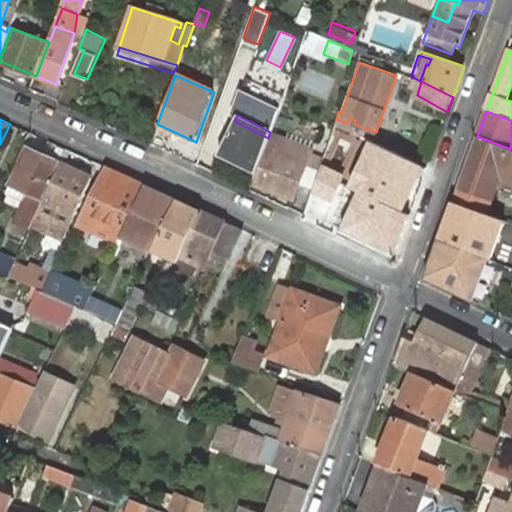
[(218,153),(256,172),(268,138),(234,121),(218,153)]
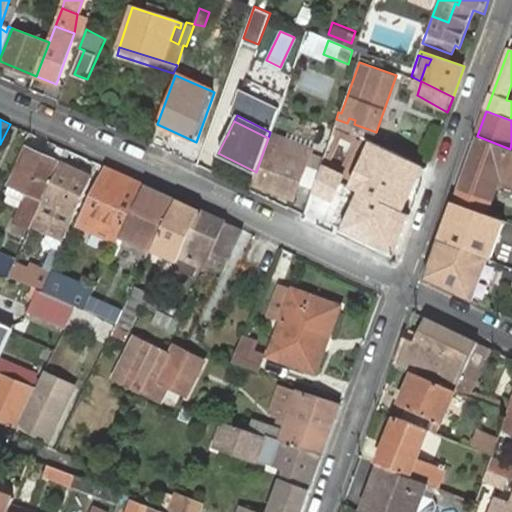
[(399,208),(414,176),(385,163),(391,151),(352,131),(347,144),(354,147),(339,180),(360,190),(399,208)]
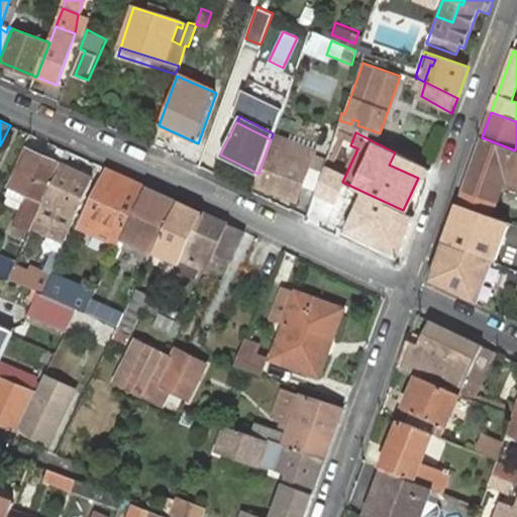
[(482,137),(462,190),(498,202),(506,180),(516,184),(516,180),(516,150),(515,150),(482,137)]
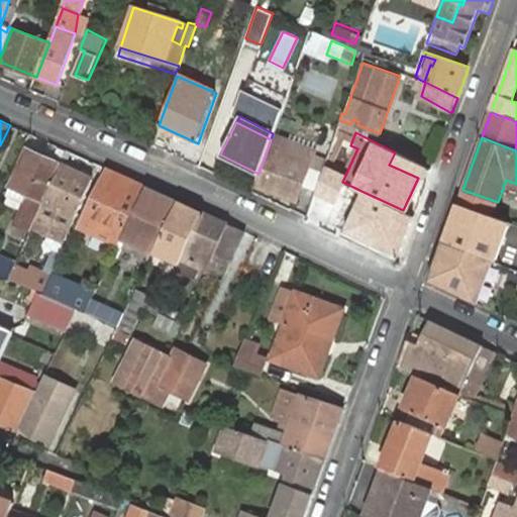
[(273,142),(257,185),(296,200),(312,156),(273,142)]
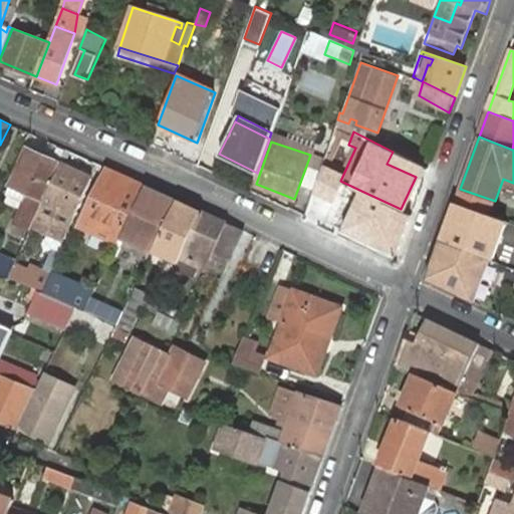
[(29,230),(61,165),(28,150),(11,186),(27,193),(13,223),(29,230)]
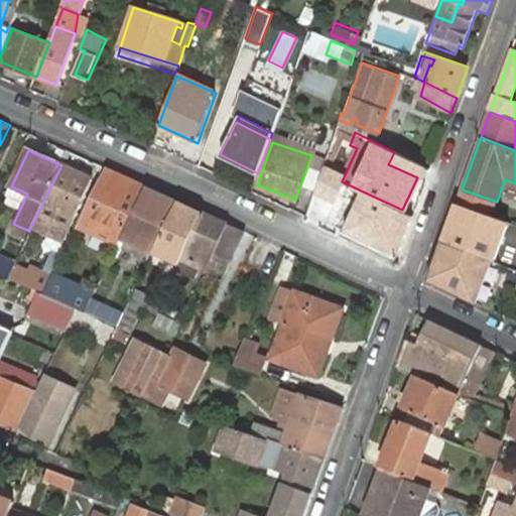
[(417,177),(423,166),(394,152),(388,164),(417,177)]
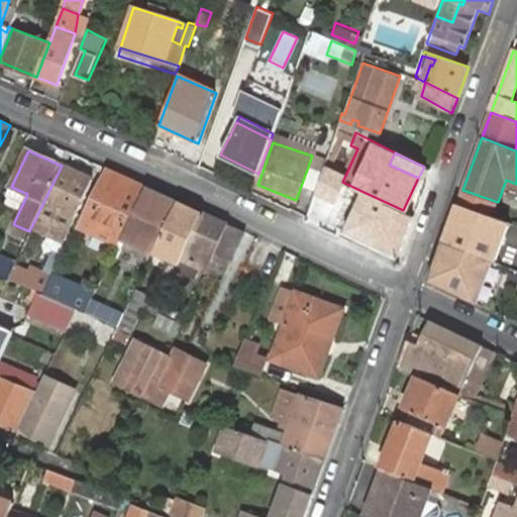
[(63,168),(45,204),(76,218),(93,182),(63,168)]
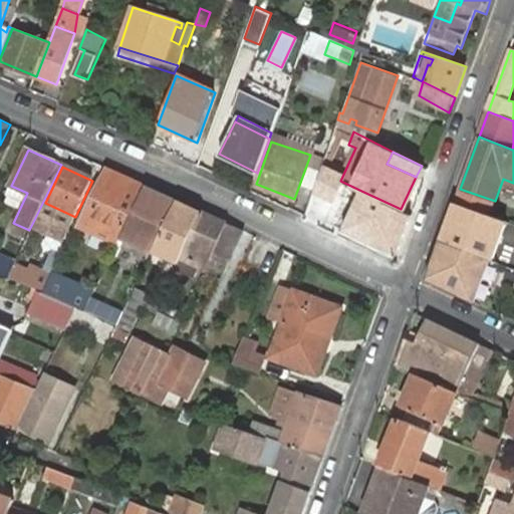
[(145,186),(107,170),(83,222),(114,237),(112,241),(117,243),(119,239),(145,186)]
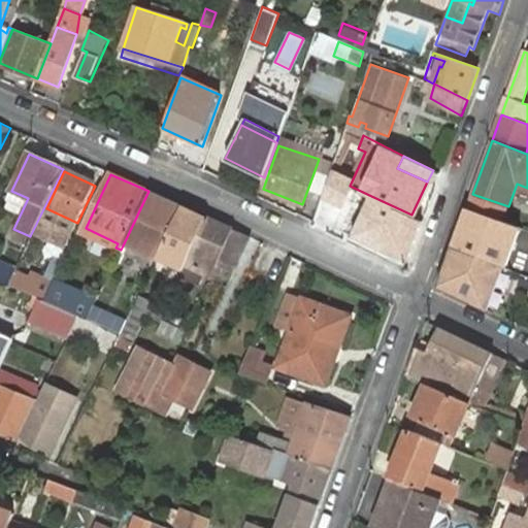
[(149,191),(123,245),(156,262),(170,233),(183,206),(149,191)]
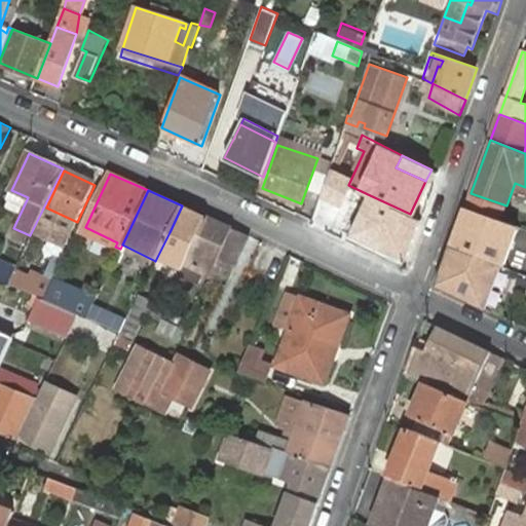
[(410,214),(370,195),(350,238),(404,262),(423,220),(410,214)]
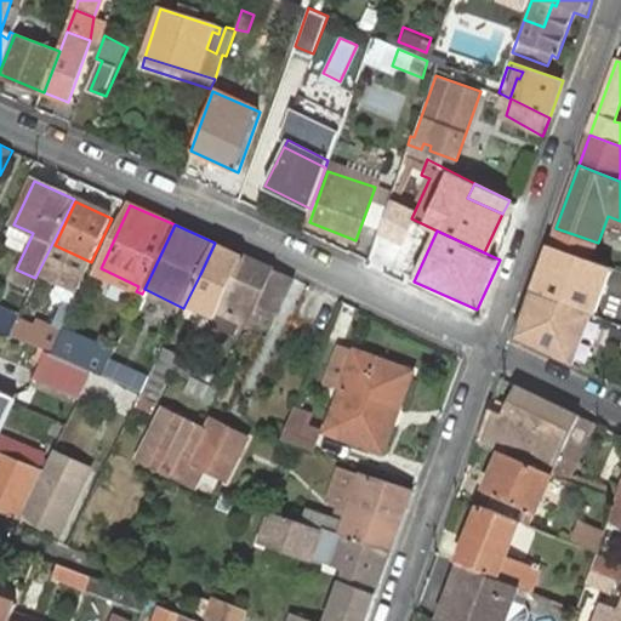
[(244,256),(215,243),(200,274),(188,301),(218,314),(244,256)]
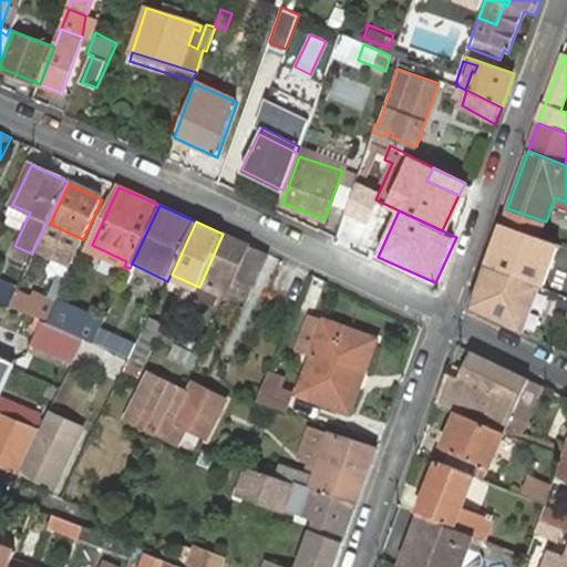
[(557,245),(498,224),(483,266),(538,286),(542,287),(557,245)]
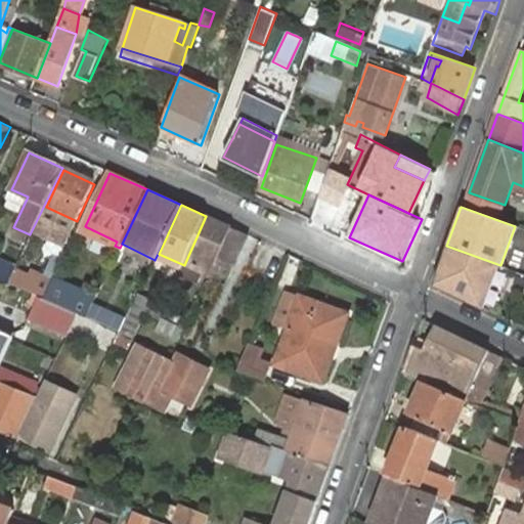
[(229,228),(206,216),(184,265),(208,277),(216,260),(229,228)]
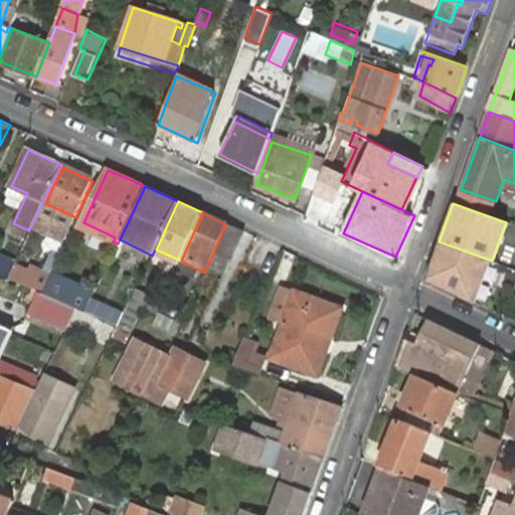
[(241,231),(225,224),(212,255),(228,262),(241,231)]
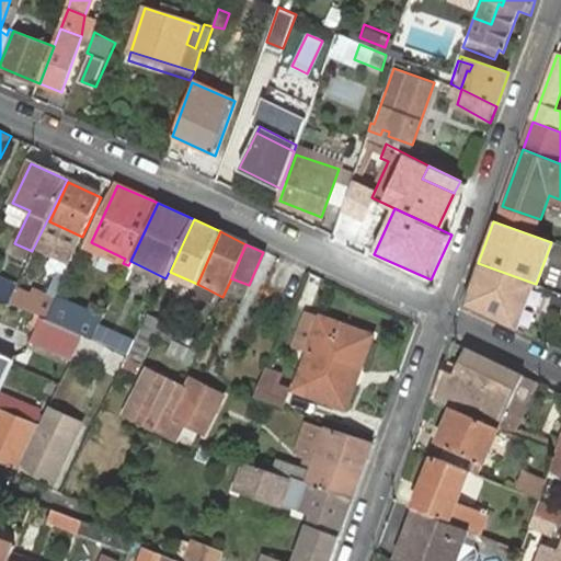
[(517,327),(533,283),(478,263),(462,307),(517,327)]
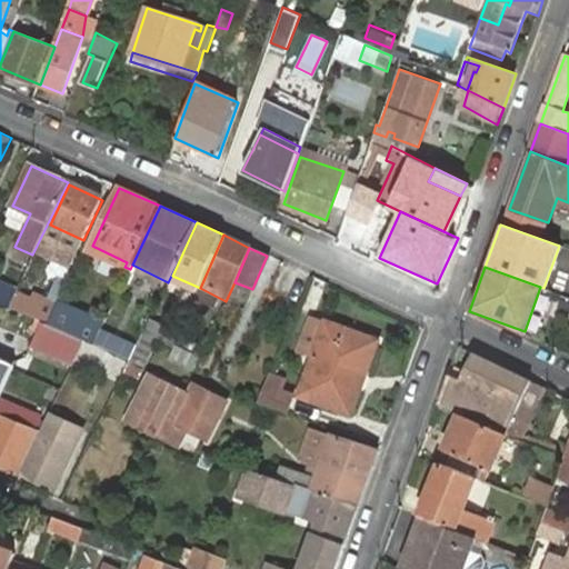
[(40,305),(15,292),(7,307),(33,319),(40,305)]
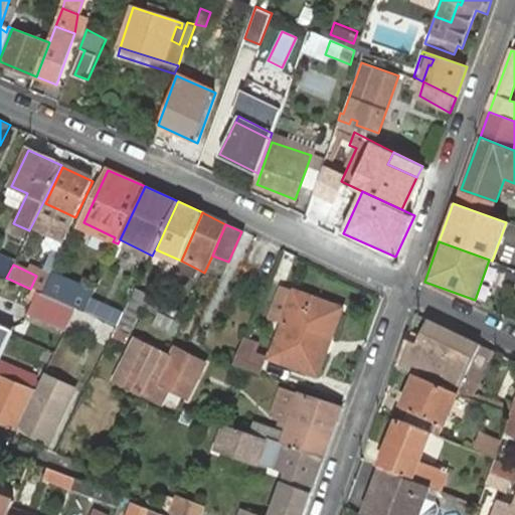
[(97,288),(54,270),(43,294),(76,309),(88,311),(94,298),(97,288)]
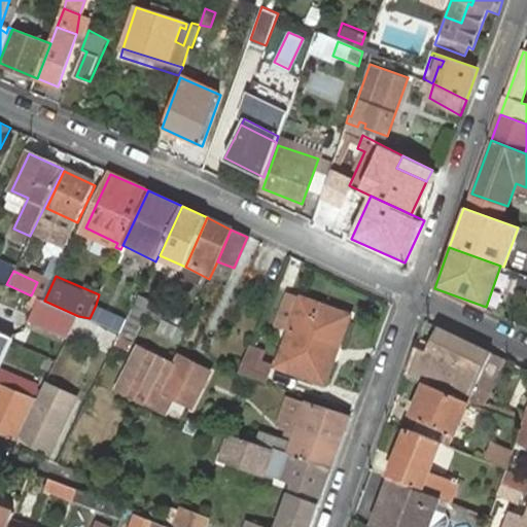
[(78,316),(44,301),(38,297),(31,312),(72,330),(78,316)]
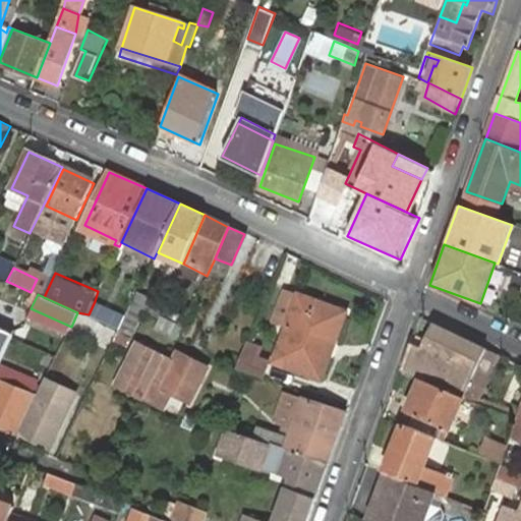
[(165,307),(137,295),(132,304),(140,309),(160,319),(165,307)]
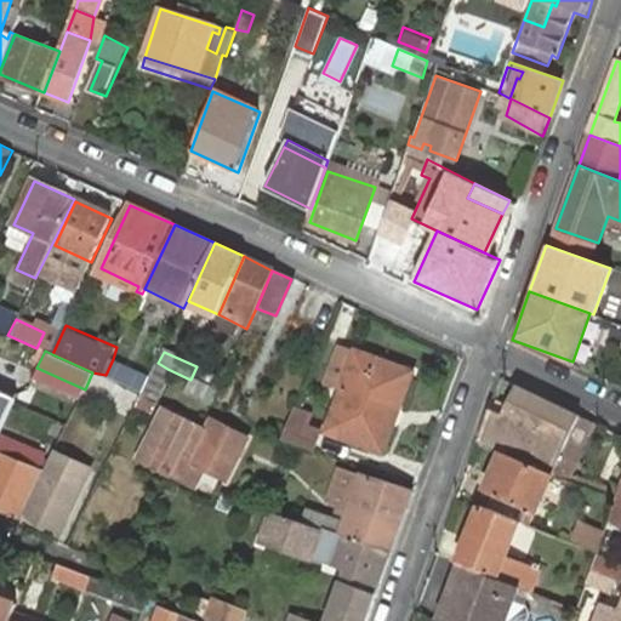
[(347,352),(322,429),(386,450),(396,423),(386,420),(402,371),(347,352)]
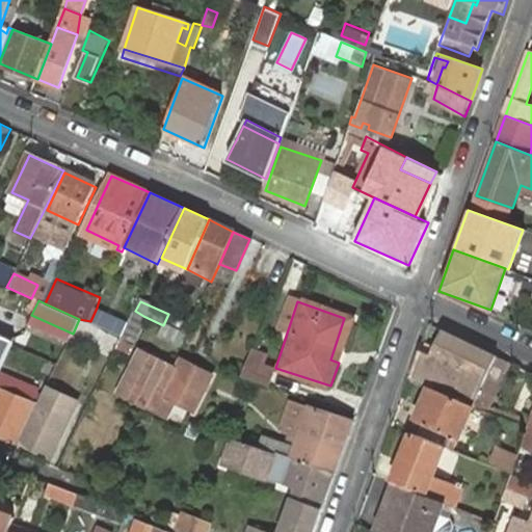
[(129,322),(97,308),(90,321),(123,337),(129,322)]
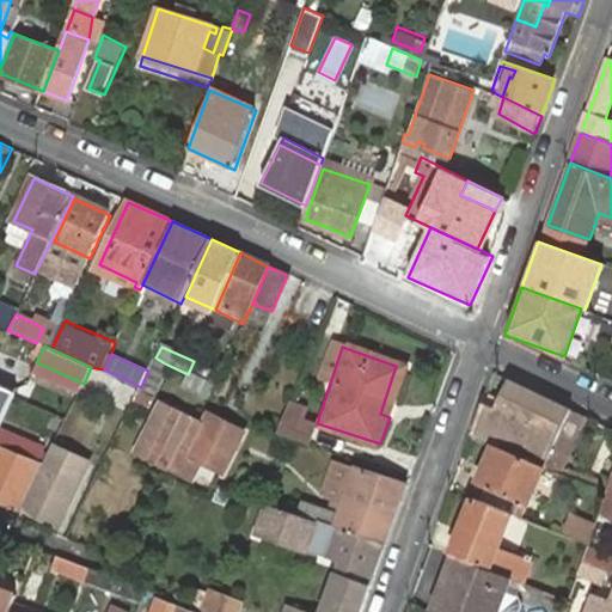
[(155,357),(148,371),(141,387),(135,399),(145,404),(165,363),(155,357)]
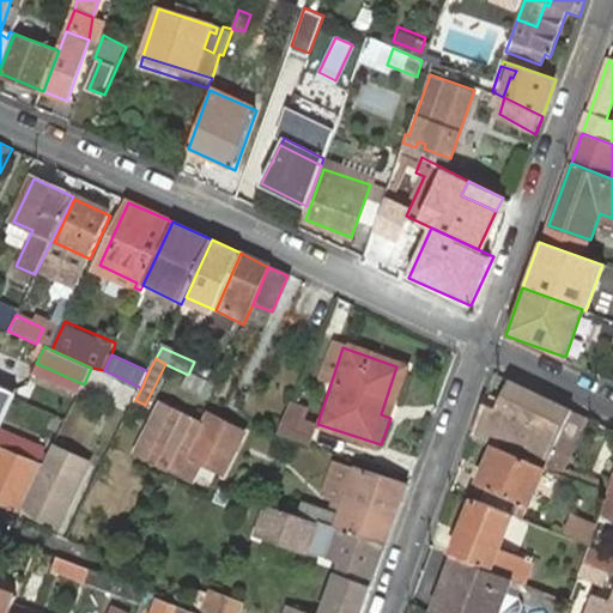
[(220,375),(194,362),(188,375),(214,387),(220,375)]
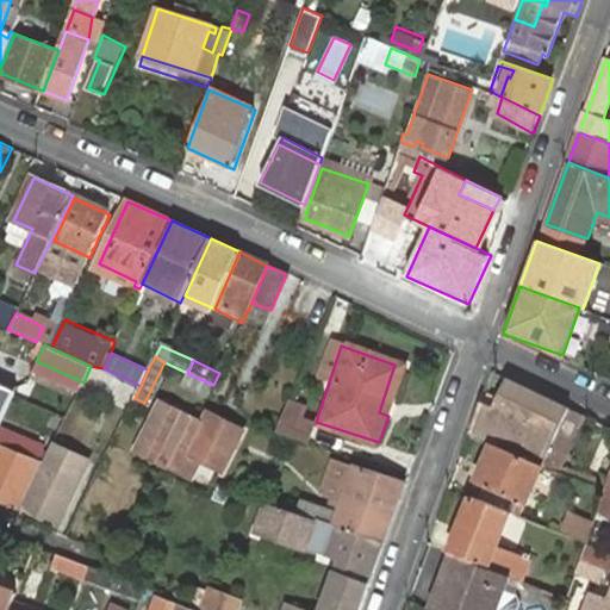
[(213,385),(187,373),(182,385),(209,398),(213,385)]
